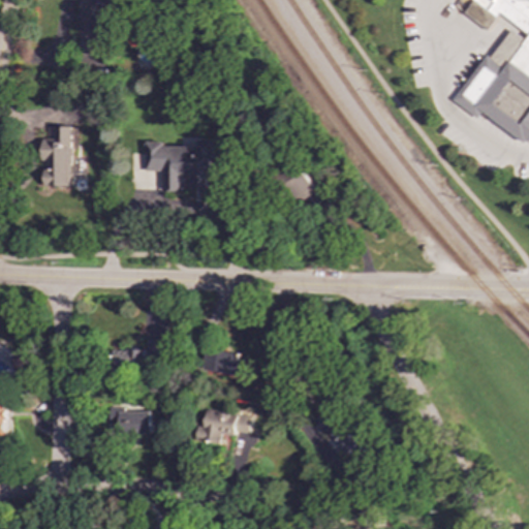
[(82,0),(71,52),(98,57),(105,27),(114,28),(119,5),(107,2),(107,0),(82,0)]
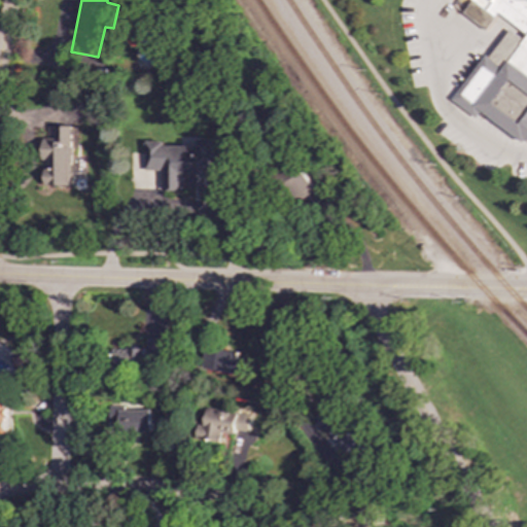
[(526,0),(526,142),(525,141),(524,142),(481,112),(476,118),(450,100),(484,55),(501,69),(507,61),(508,62),(522,44),(520,44),(526,34),(497,12),(484,31),(461,13),(452,5),(455,0),(526,0)]
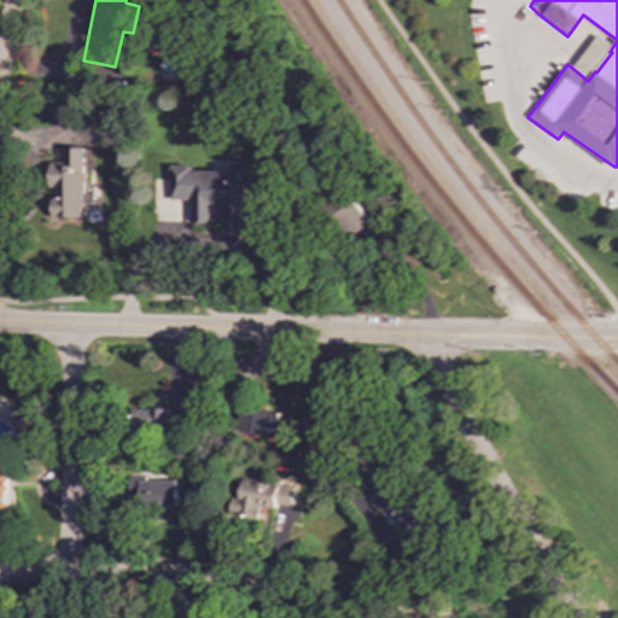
[(51,217),(85,219),(86,149),(63,147),(63,164),(52,164),(51,217)]
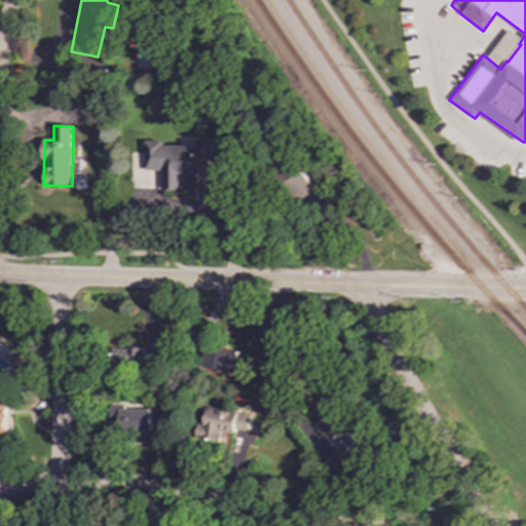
[(215,191),(215,139),(197,139),(197,145),(163,145),(163,141),(146,141),(146,170),(162,170),(162,190),(184,190),(184,178),(193,179),(193,191),(215,191)]
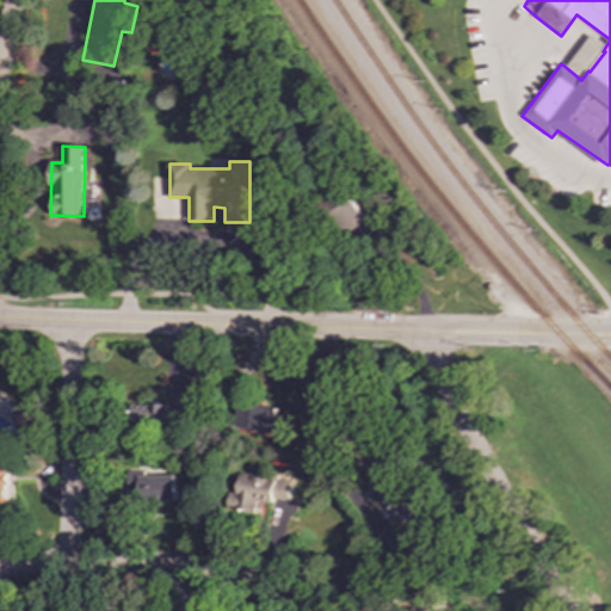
[(341,234),(365,221),(351,193),(327,207),(341,234)]
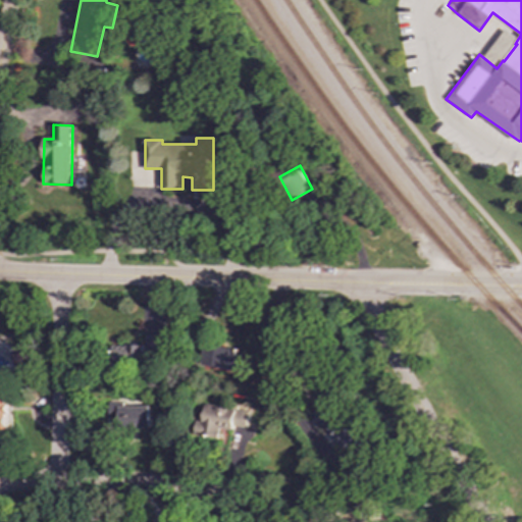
[(165,357),(167,335),(145,333),(144,346),(117,344),(115,361),(142,362),(143,356),(165,357)]
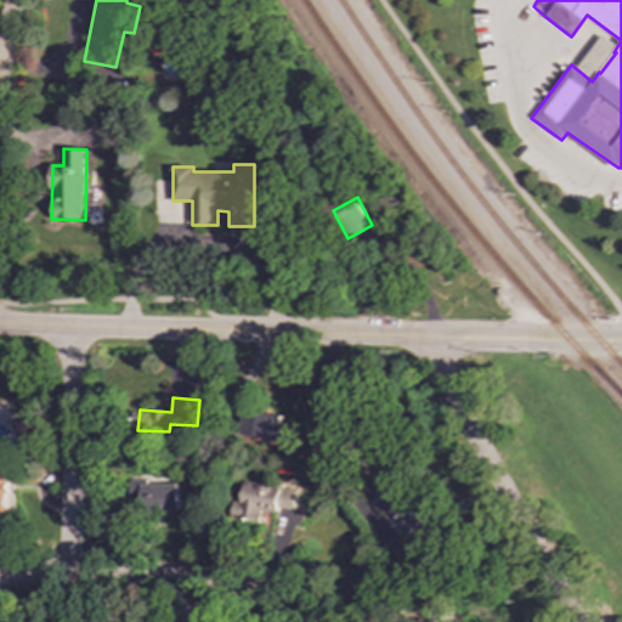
[(293,419),(243,410),(238,434),(289,444),(293,419)]
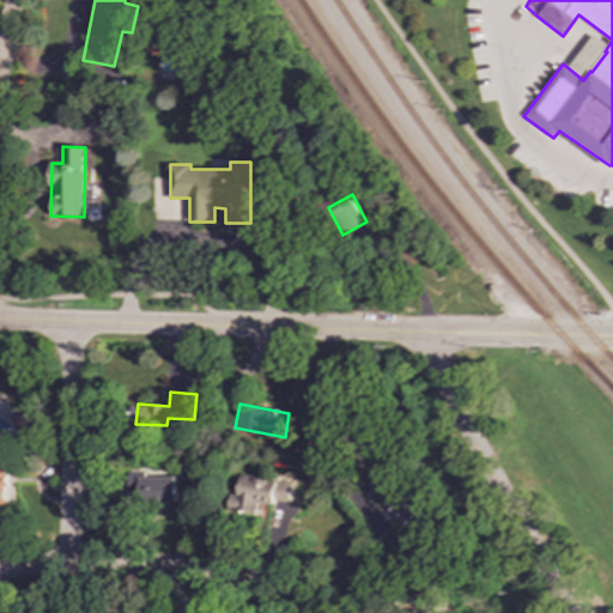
[(0,504),(10,504),(7,465),(0,465),(0,504)]
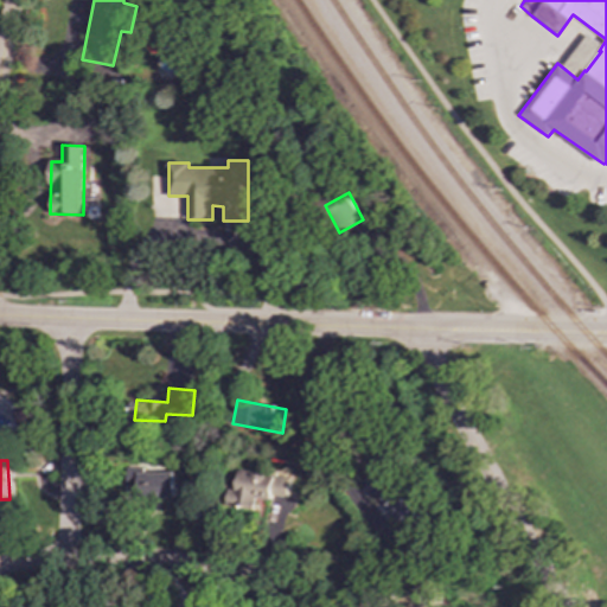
[(406,529),(425,512),(381,465),(362,483),(406,529)]
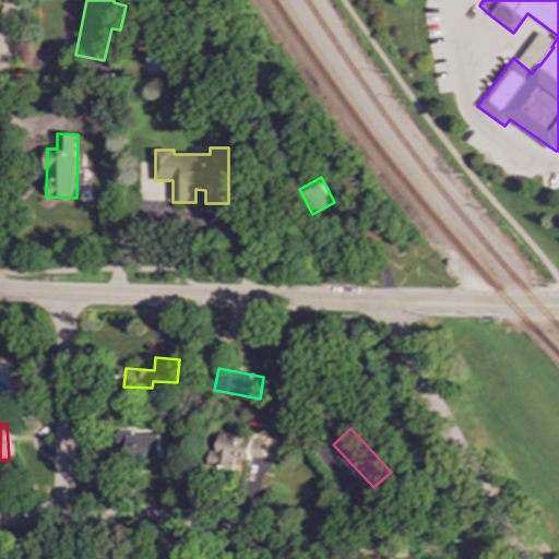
[(268,441),(218,433),(212,468),(232,472),(234,459),(250,461),(251,458),(264,460),(268,441)]
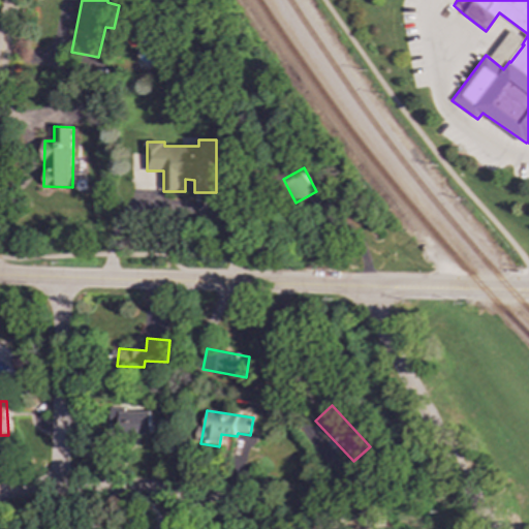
[(152,411),(109,412),(110,435),(153,434),(152,411)]
